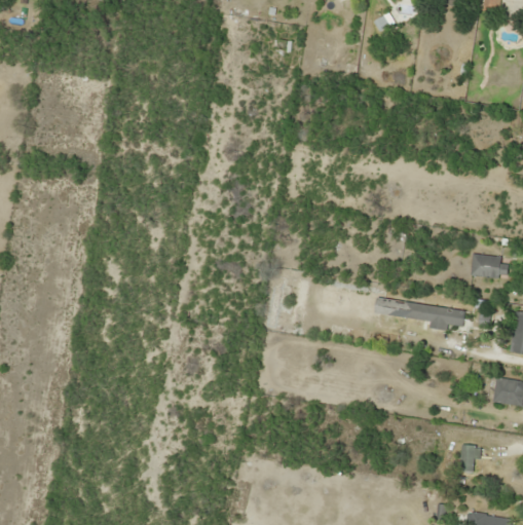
[(500,10),(501,0),(485,0),(485,9),(500,10)]
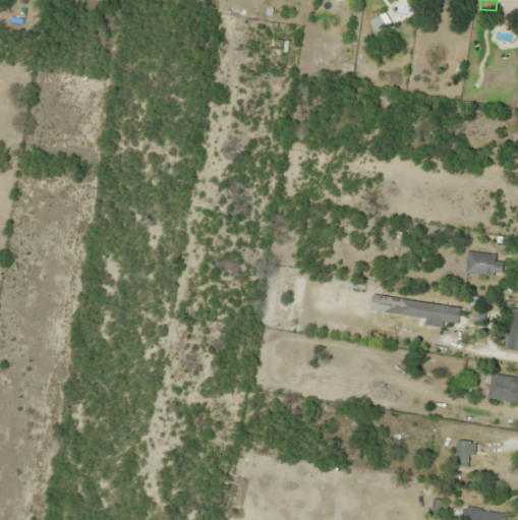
[(503,253),(469,249),(466,271),(500,276),(503,253)]
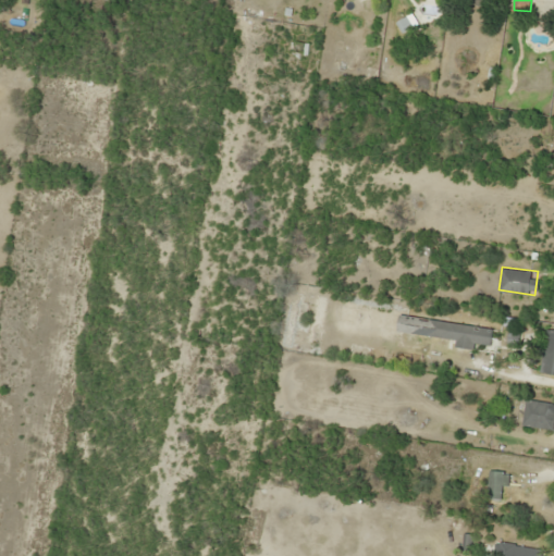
[(542,371),(553,373),(553,329),(549,329),(542,371)]
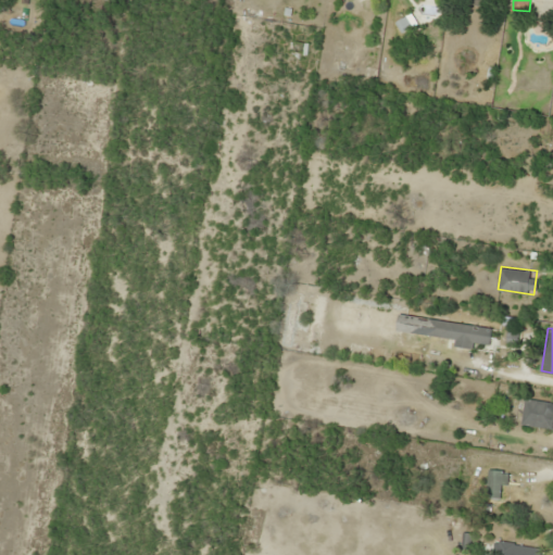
[(525,426),(552,426),(552,400),(525,400),(525,426)]
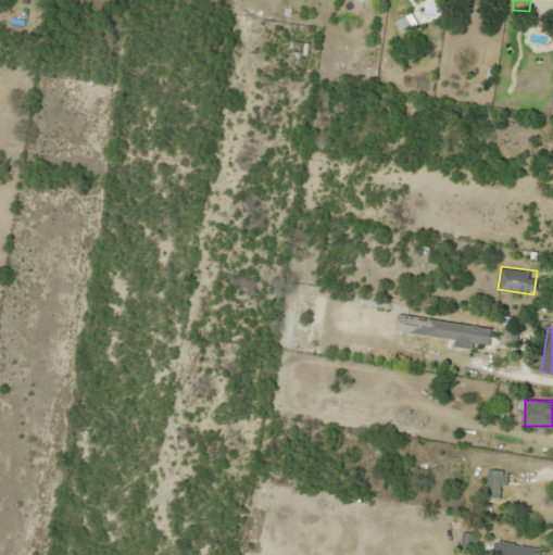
[(503,483),(508,483),(510,470),(490,468),(488,496),(502,497),(503,483)]
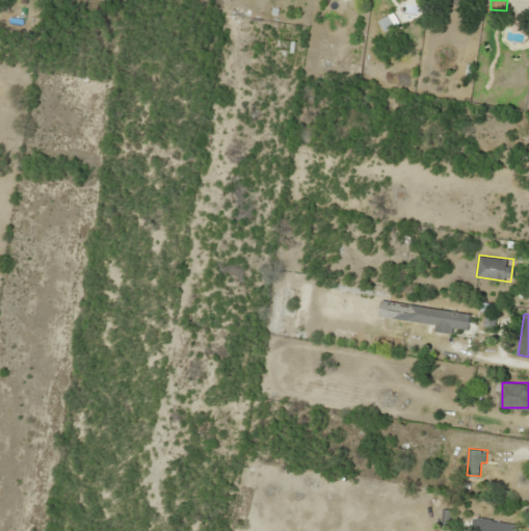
[(519,530),(520,523),(491,521),(490,530),(519,530)]
